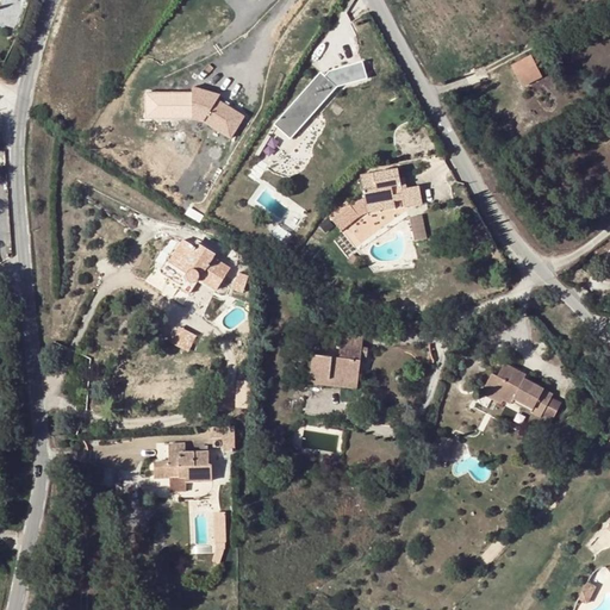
[(539,72),(531,57),(511,67),(518,81),(539,72)]
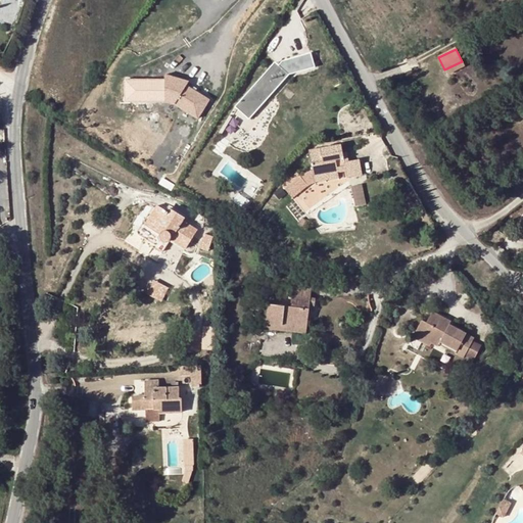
[(314,66),(310,52),(294,57),(298,70),(314,66)]
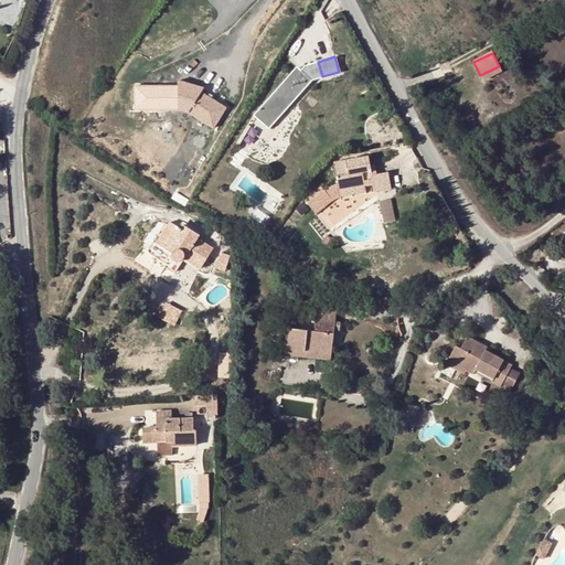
[(312,78),(298,65),(256,112),(270,125),(312,78)]
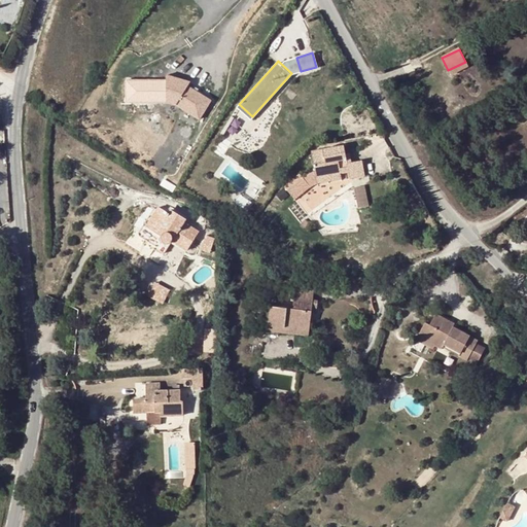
[(467,67),(465,62),(448,70),(450,75),(467,67)]
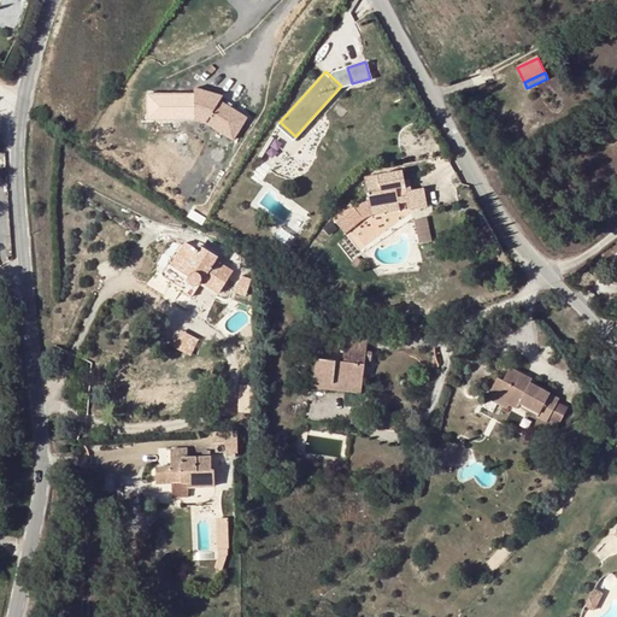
[(228,93),(201,84),(201,116),(212,119),(238,135),(251,115),(224,99),(228,93)]
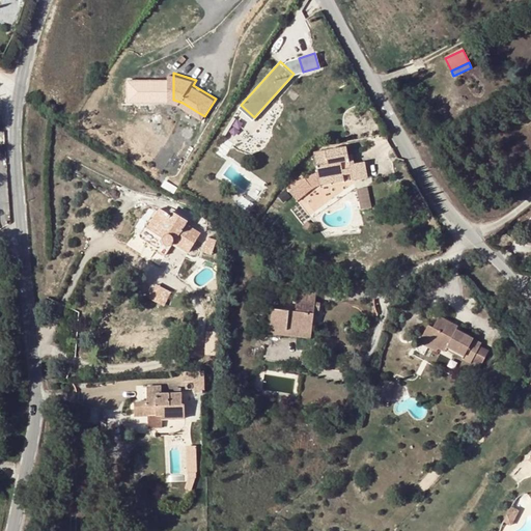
[(367,178),(364,163),(354,165),(350,165),(348,156),(346,147),(313,154),(317,174),(318,179),(351,174),(352,182),(367,178)]
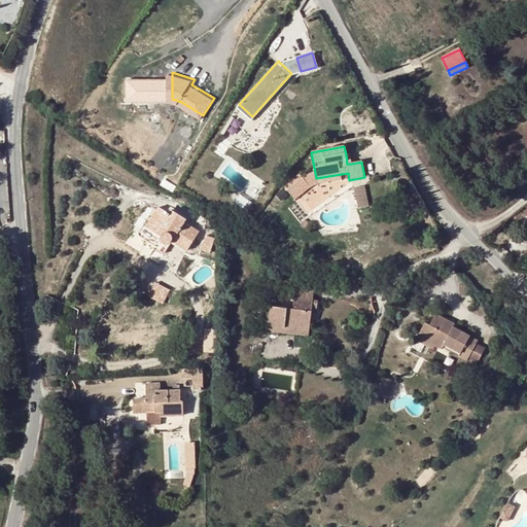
[(311,189),(317,185),(316,178),(315,173),(303,178),(307,183),(311,189)]
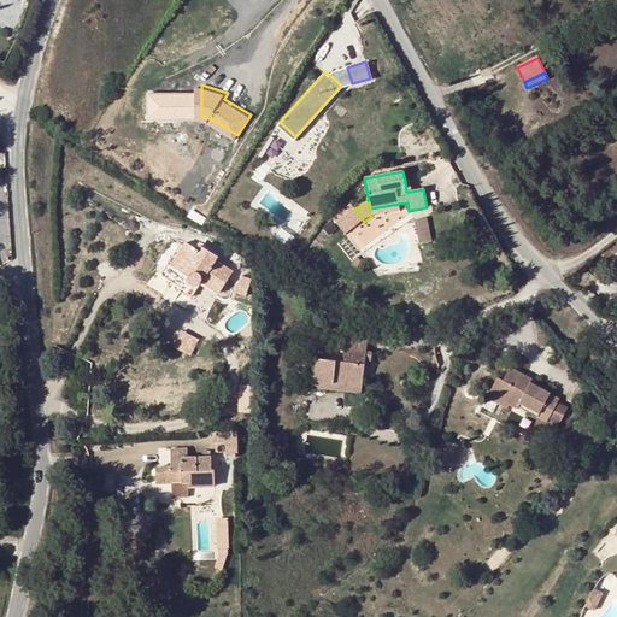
[(407,203),(370,209),(371,217),(409,211),(407,203)]
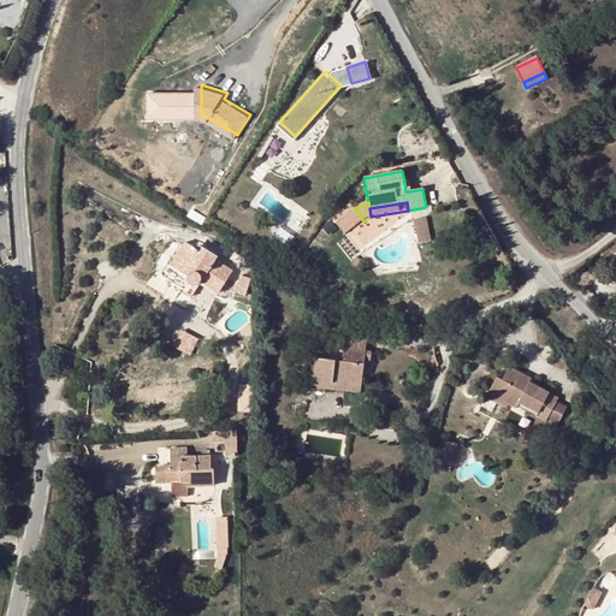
[(350,205),(332,218),(341,229),(359,214),(354,208),(350,205)]
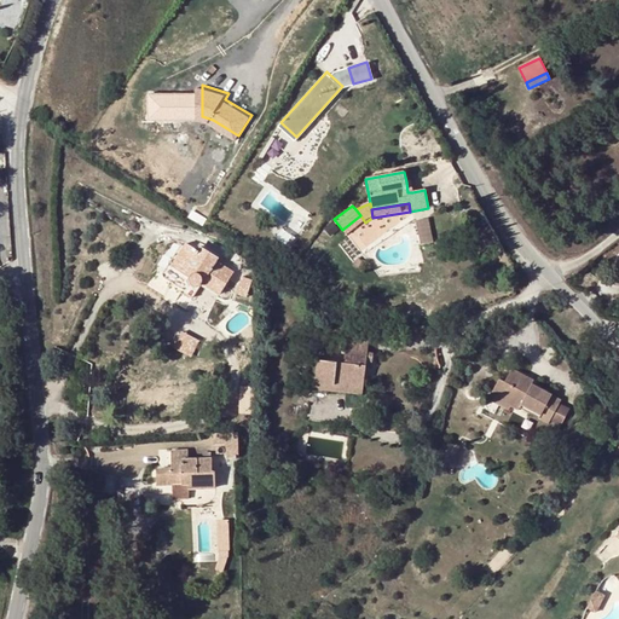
[(342,230),(347,236),(365,223),(360,215),(342,230)]
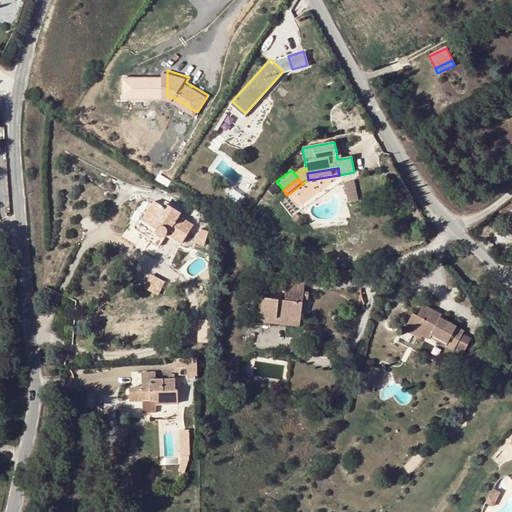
[(355,179),(344,182),(349,202),(360,199),(355,179)]
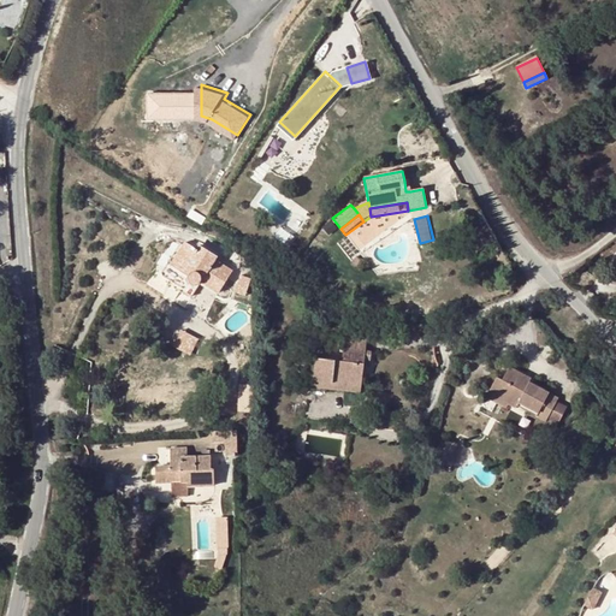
[(161,273),(161,277),(171,283),(181,289),(178,292),(188,298),(193,297),(201,284),(218,294),(231,272),(214,261),(217,258),(200,246),(196,250),(185,243),(183,247),(179,244),(161,273)]
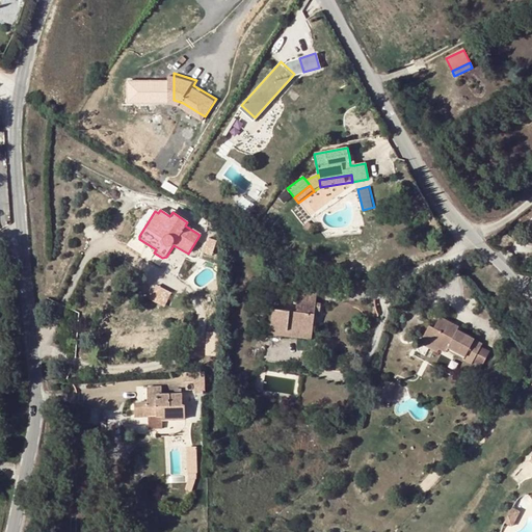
[(312,227),(308,221),(303,225),(308,231),(312,227)]
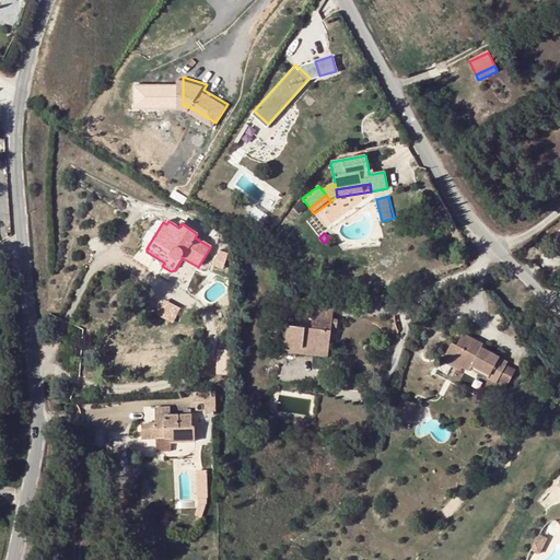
[(298,305),(288,304),(282,347),(282,352),(328,357),(328,351),(331,331),(333,319),(334,310),(314,307),(311,329),(295,327),(298,305)]
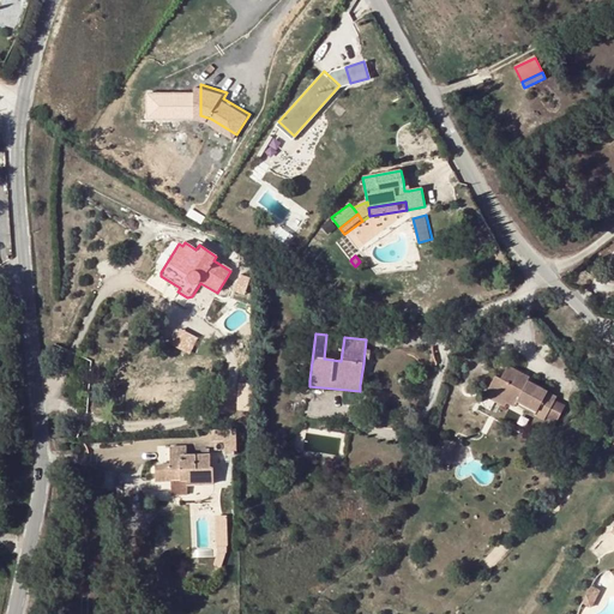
[(528,383),(522,379),(524,374),(509,366),(501,379),(495,377),(489,389),(500,395),(498,398),(507,403),(515,408),(516,405),(517,402),(537,413),(548,392),(528,383)]
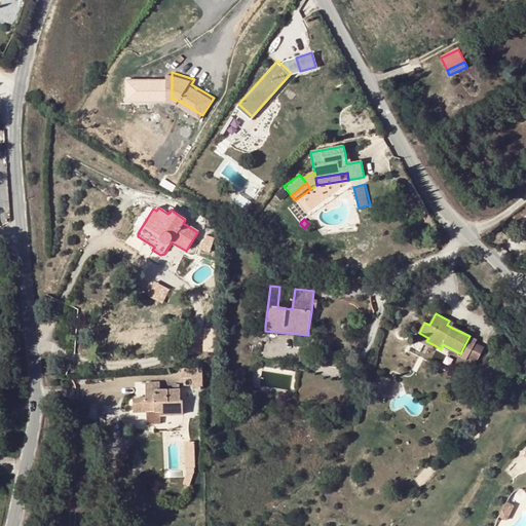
[(426,341),(428,338),(419,333),(415,339),(433,349),(435,345),(426,341)]
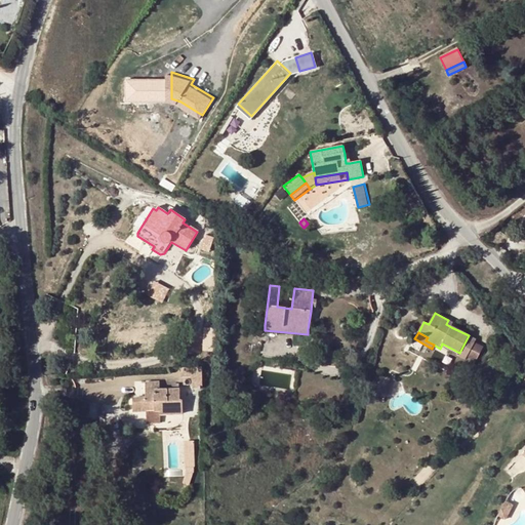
[(477,340),(469,335),(459,353),(442,344),(441,347),(466,360),(467,357),(476,341),(477,340)]
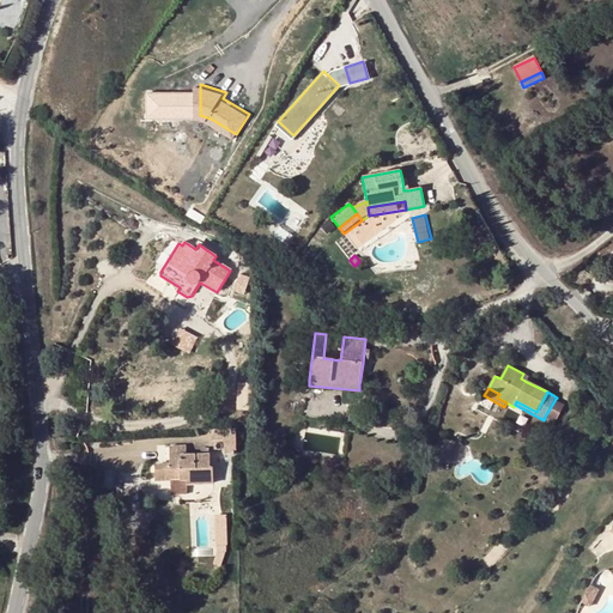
[(556,422),(565,404),(556,399),(545,417),(556,422)]
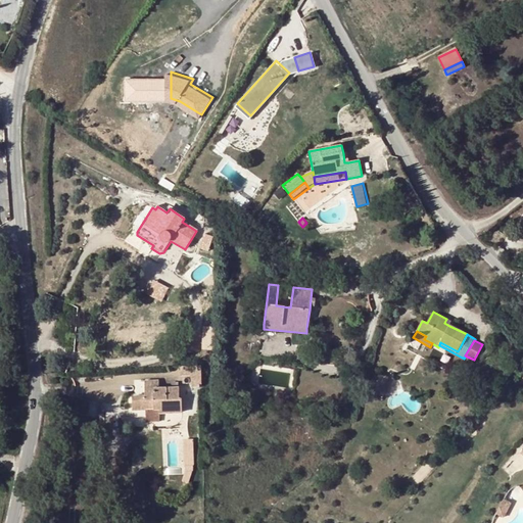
[(201,367),(180,367),(180,376),(192,376),(192,387),(201,387),(201,367)]
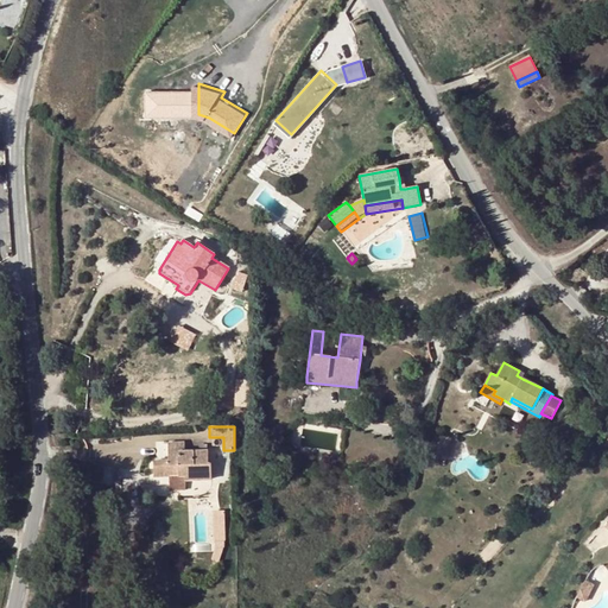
[(448,460),(448,450),(451,438),(442,436),(438,448),(437,457),(448,460)]
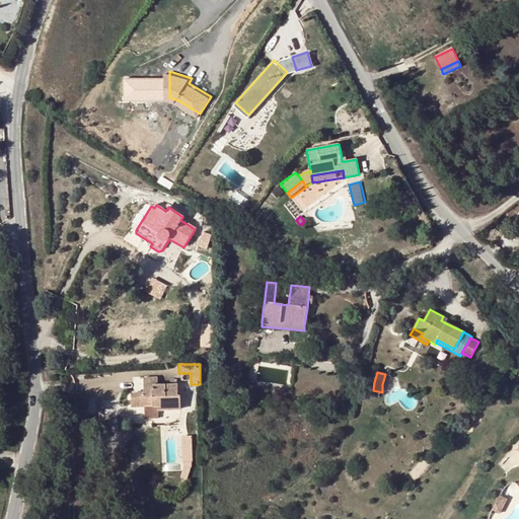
[(177,395),(177,385),(158,385),(157,378),(144,377),(144,393),(131,393),(132,406),(144,406),(158,405),(158,410),(180,410),(179,395),(177,395)]
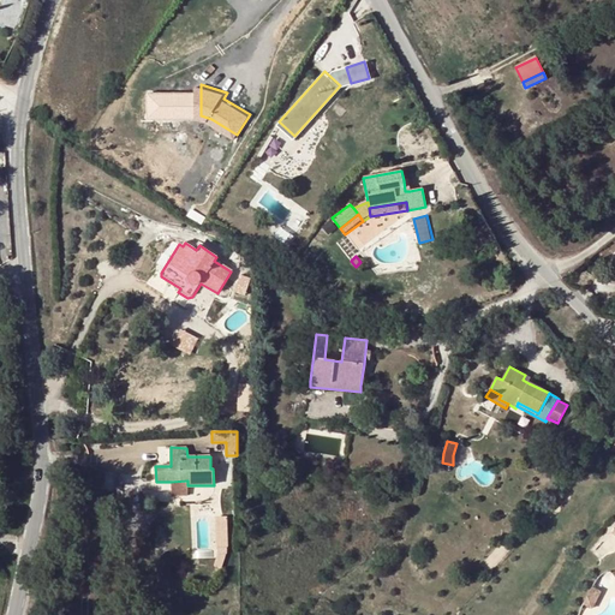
[(227,524),(218,524),(218,550),(216,553),(218,553),(214,566),(221,568),(227,551),(227,524)]
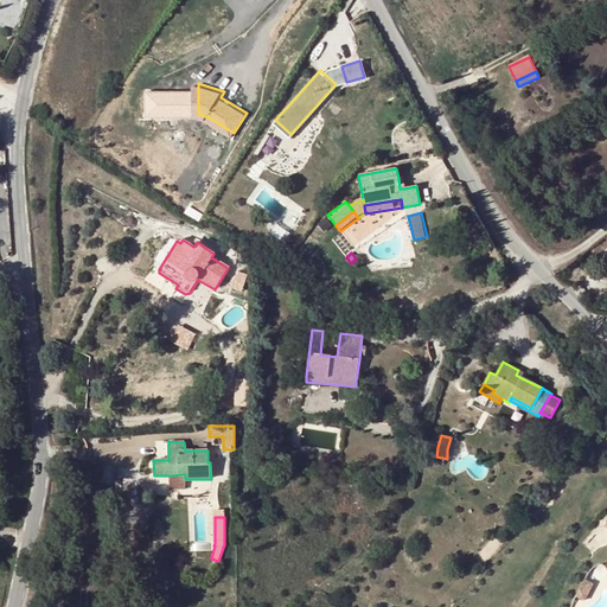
[(585,600),(593,583),(585,579),(575,595),(585,600)]
